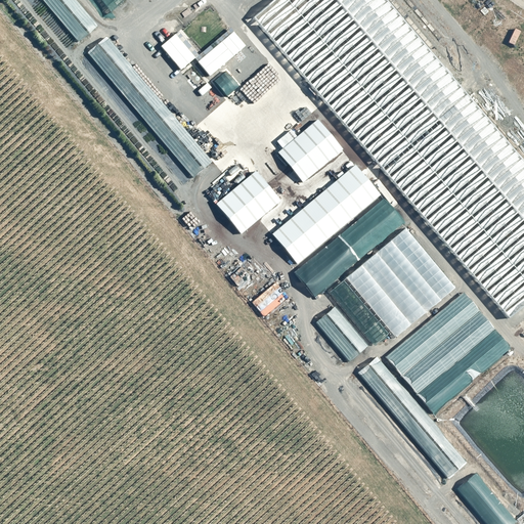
[(75,0),(42,0),(78,41),(96,26),(75,0)]
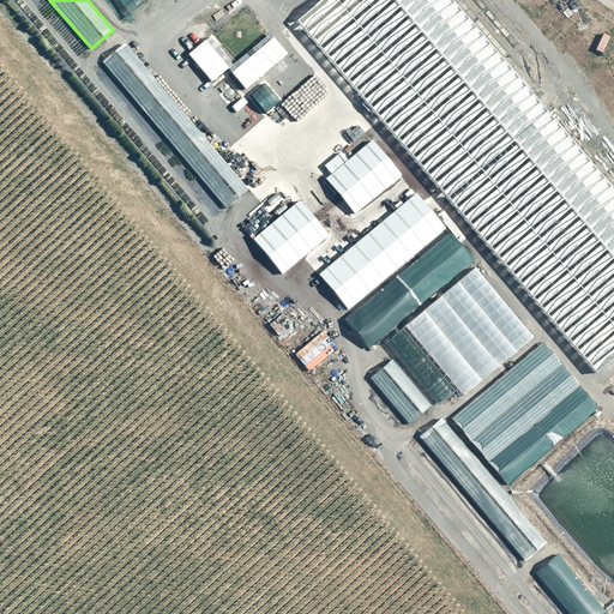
[(102,0),(120,20),(143,0),(102,0)]
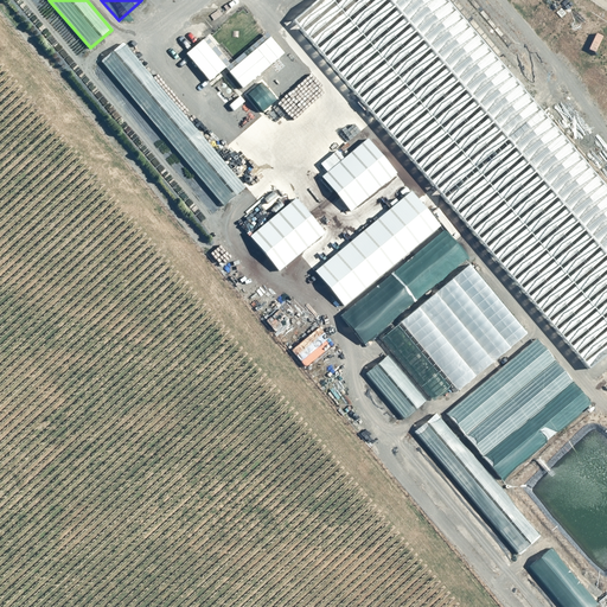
[(606,190),(443,0),(315,0),(293,20),(589,368),(606,352),(606,190)]
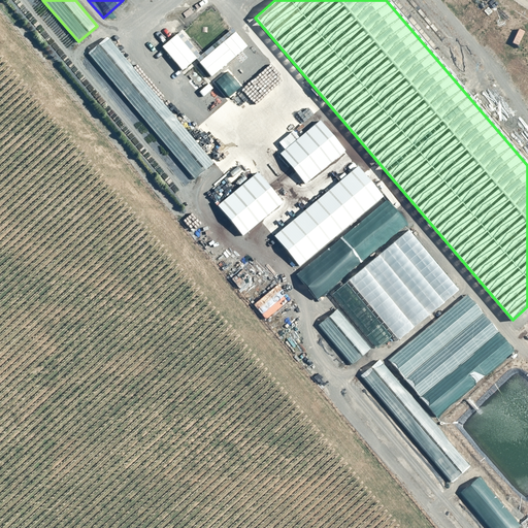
[(234,31),(198,62),(210,76),(246,45),(234,31)]
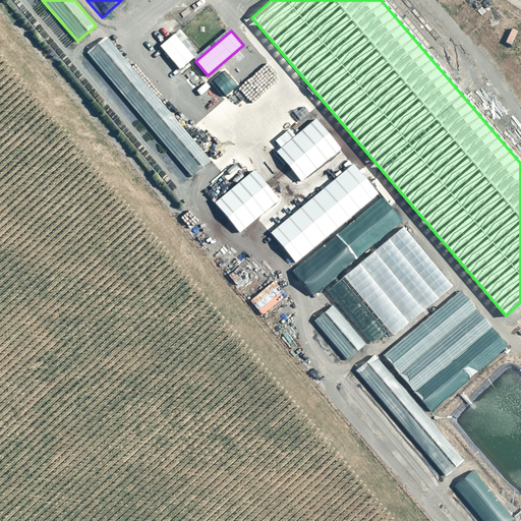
[(173,34),(159,46),(178,69),(192,57),(173,34)]
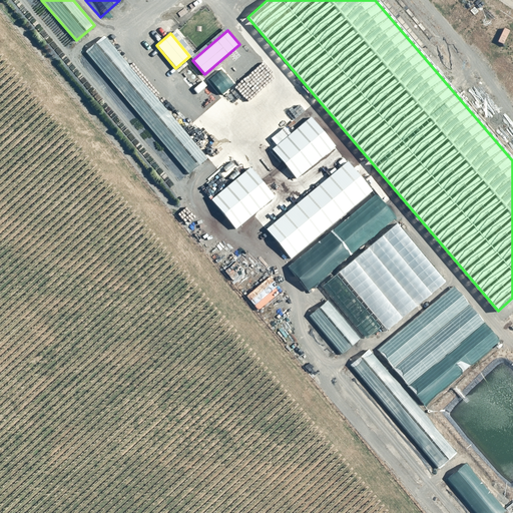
[(103,35),(84,51),(188,173),(207,157),(103,35)]
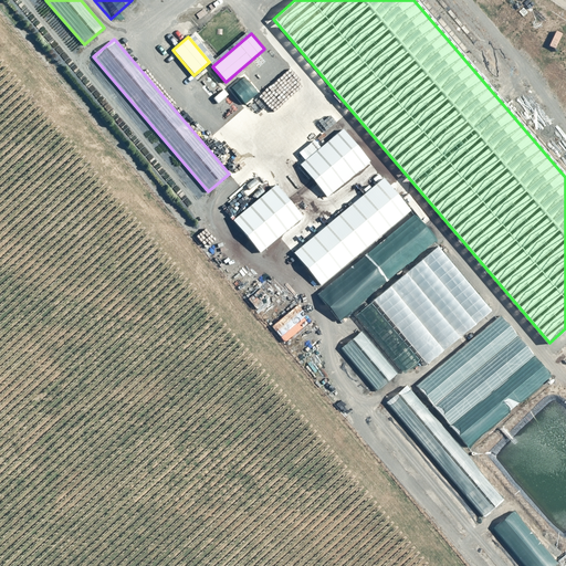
[(342,128),(299,165),(326,197),(369,161),(342,128)]
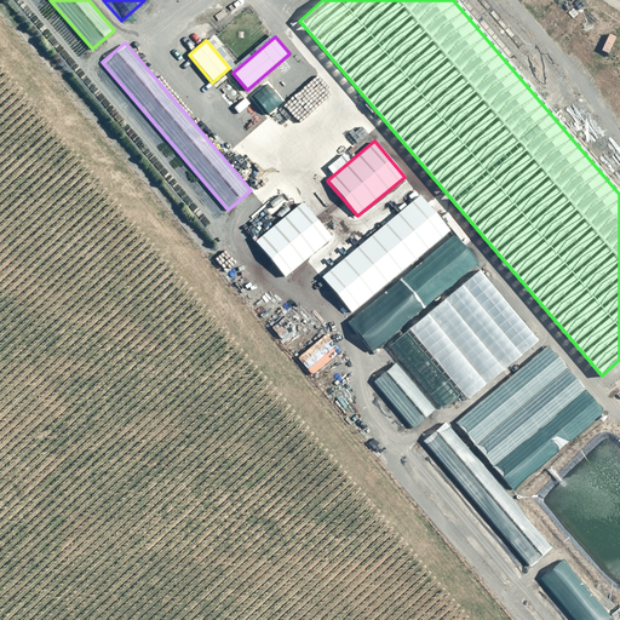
[(420,195),(321,277),(350,313),(449,230),(420,195)]
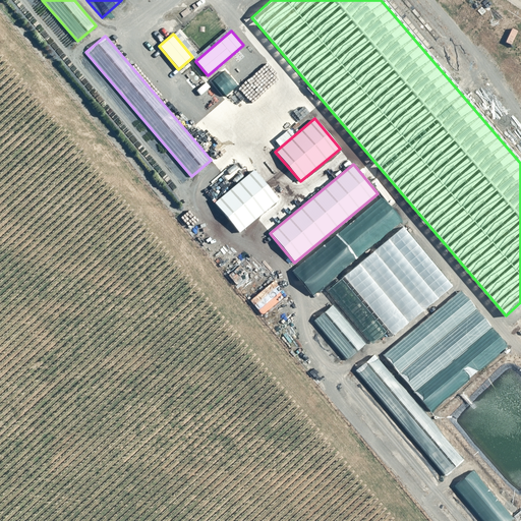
[(254,169),(214,203),(239,233),(279,199),(254,169)]
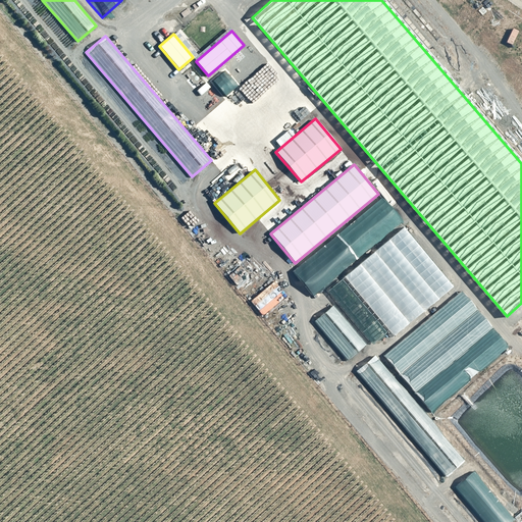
[(380,198),(292,272),(311,296),(401,222),(380,198)]
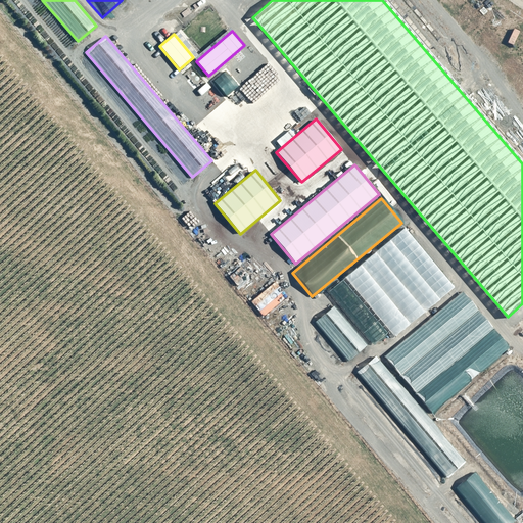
[(402,228),(327,292),(372,344),(388,331),(393,337),(454,286),(402,228)]
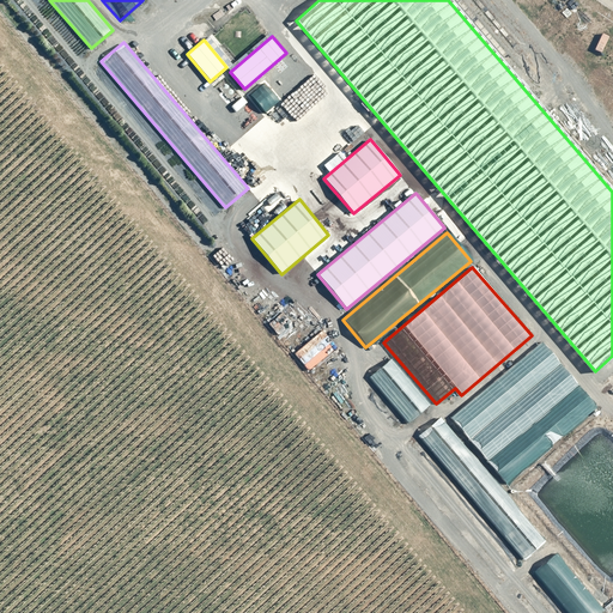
[(326,335),(299,358),(309,369),(335,347),(326,335)]
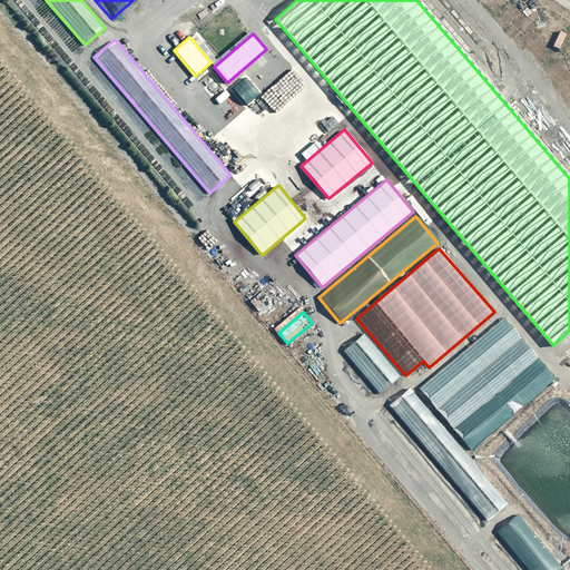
[(503,317),(419,387),(470,449),(554,379),(503,317)]
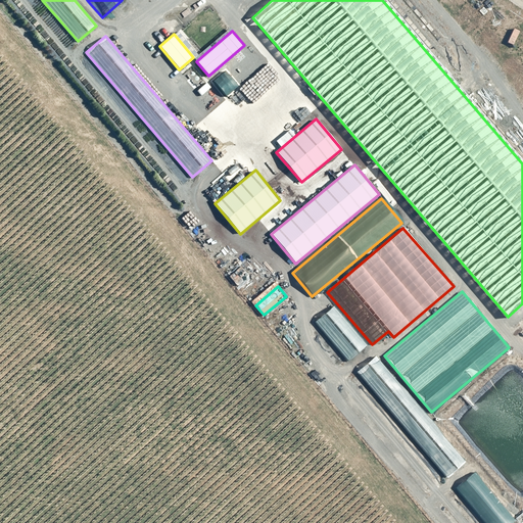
[(333,306),(315,322),(347,361),(366,345),(333,306)]
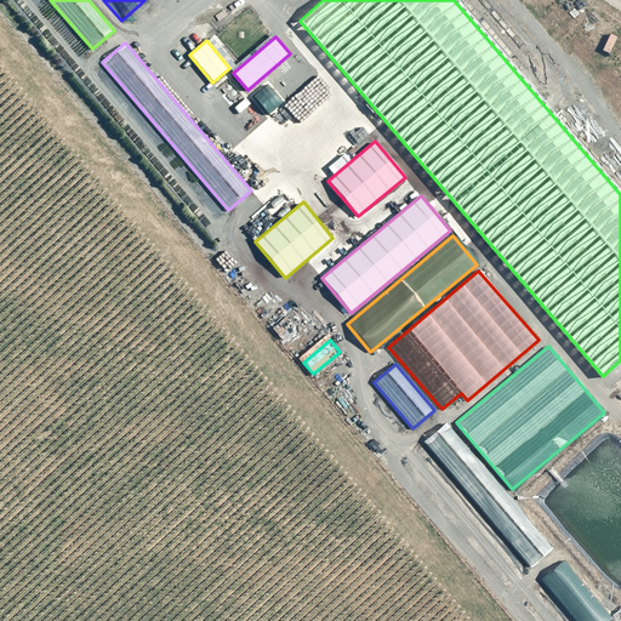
[(445,422),(422,442),(530,567),(553,548),(445,422)]
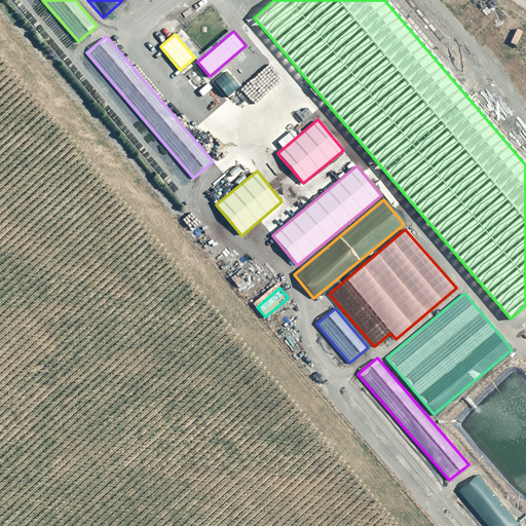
[(477,475),(457,491),(487,525),(513,525),(518,523),(477,475)]
